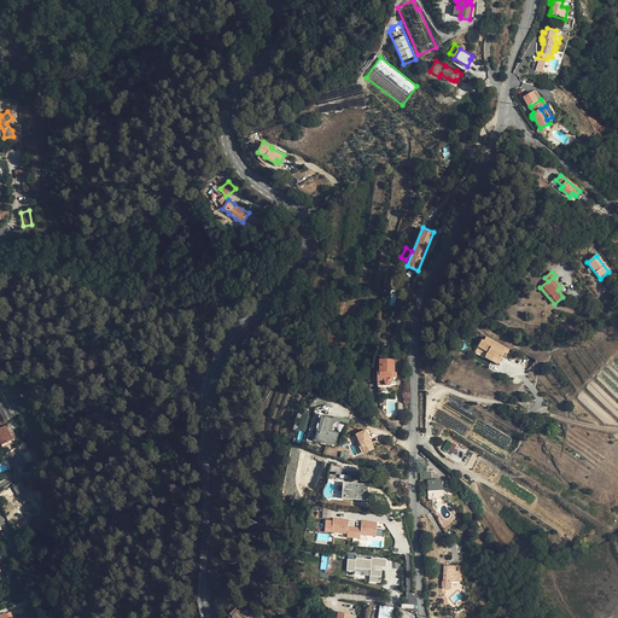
[(509,350),(487,337),(484,342),(482,340),(478,347),(488,351),(487,354),(485,357),(491,361),(494,357),(500,361),(503,354),(506,355),(509,350)]
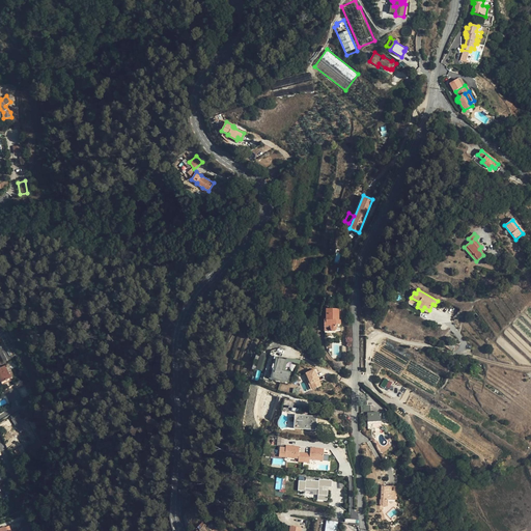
[(341,325),(340,310),(326,310),(326,320),(324,320),(324,331),(334,331),(336,330),(336,325),(341,325)]
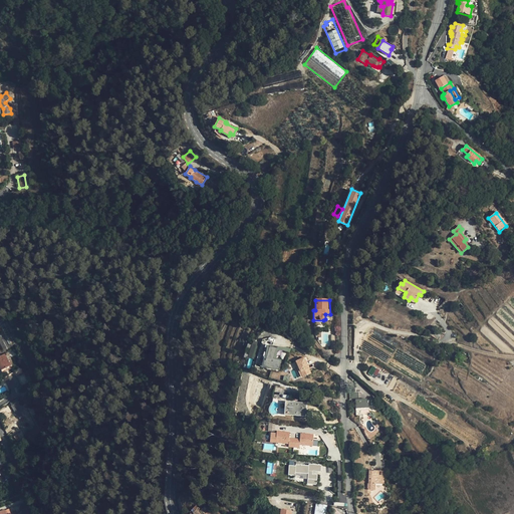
[(437,339),(441,333),(435,330),(432,335),(437,339)]
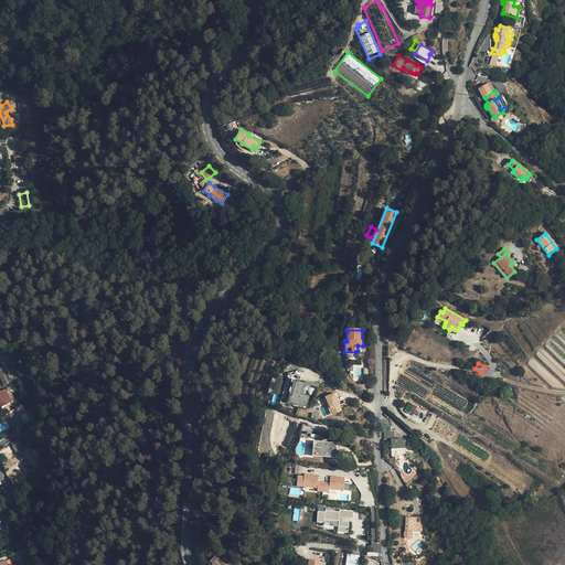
[(6,366),(0,368),(0,377),(3,385),(12,382),(6,366)]
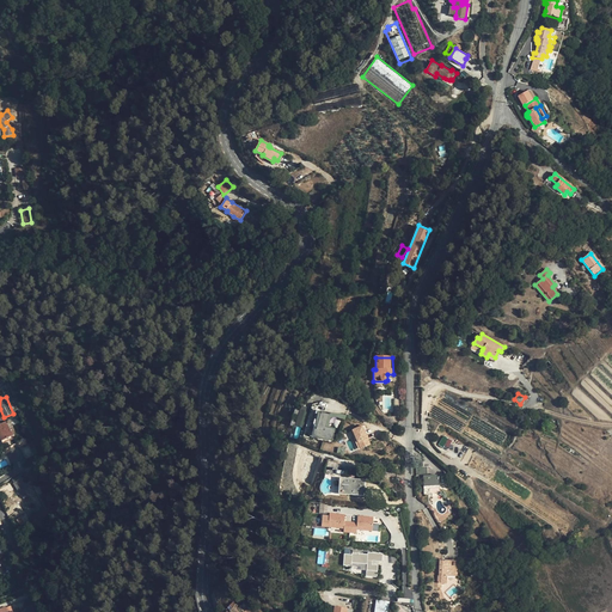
[(300,427),(306,408),(301,407),(295,426),(300,427)]
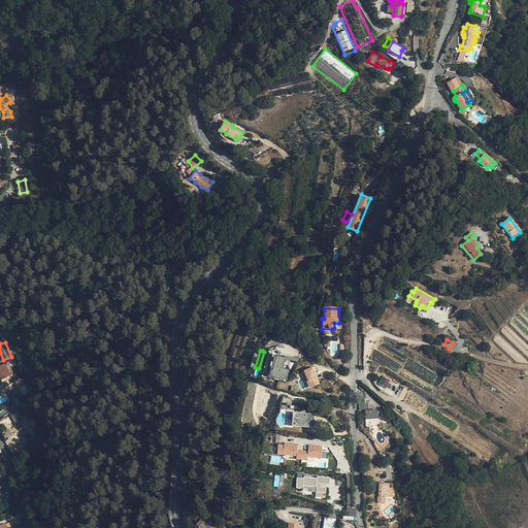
[(269,375),(286,381),(288,370),(281,369),(284,358),(276,356),(272,370),(271,370),(269,375)]
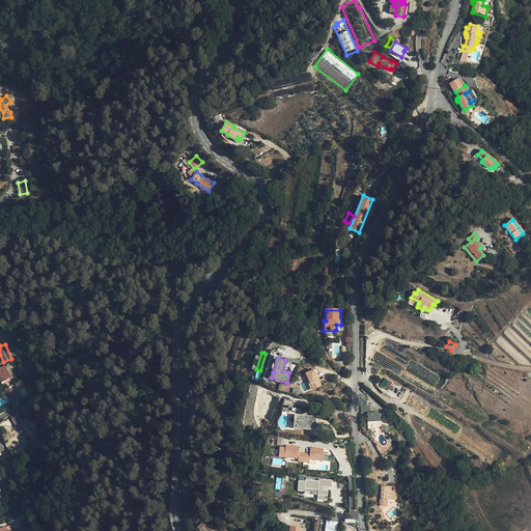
[(8,364),(0,368),(0,380),(1,382),(11,378),(14,375),(8,364)]
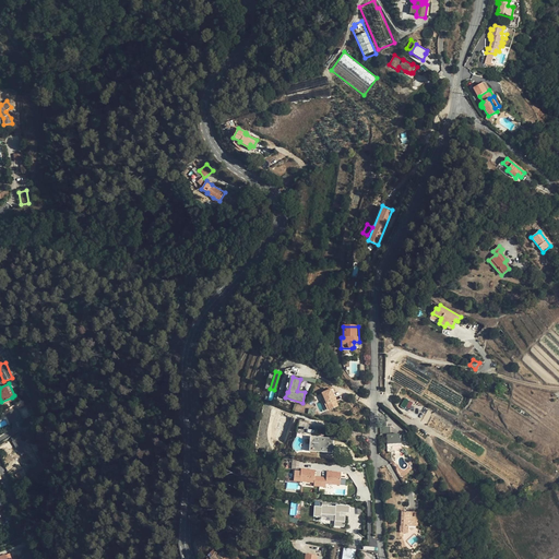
[(336,406),(329,390),(320,394),(328,409),(336,406)]
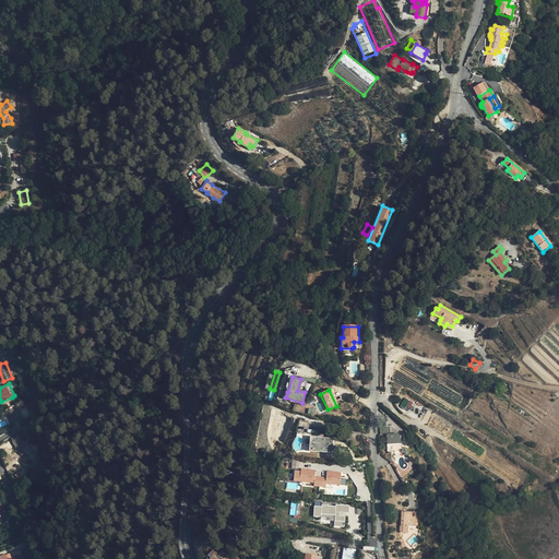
[(26,397),(15,403),(23,419),(34,414),(26,397)]
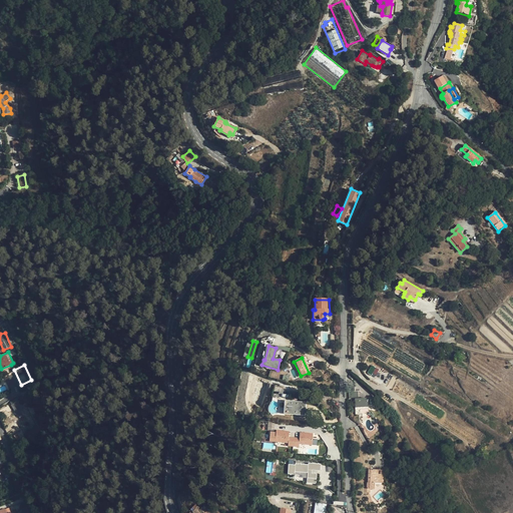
[(371,366),(368,372),(376,376),(379,369),(371,366)]
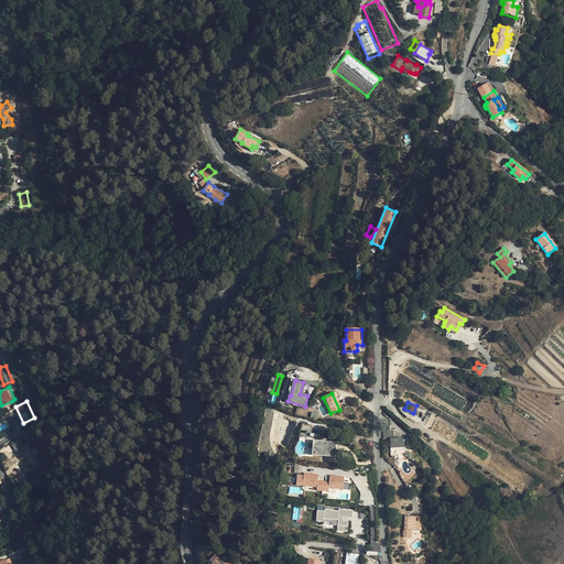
[(393,438),(393,431),(384,431),(384,438),(390,438),(390,448),(403,448),(403,440),(402,440),(402,437),(393,438)]
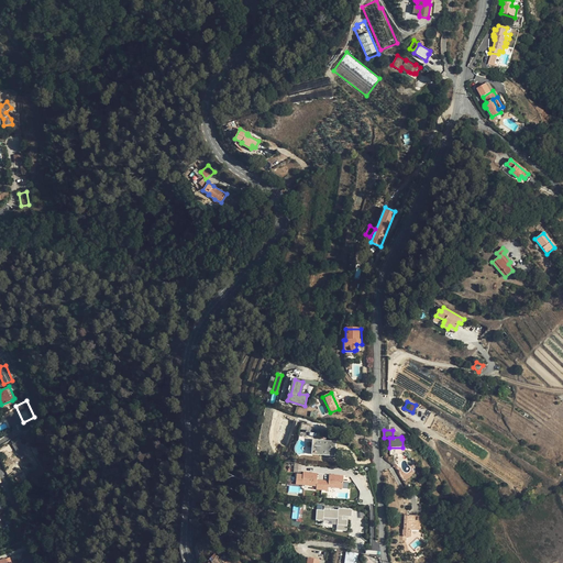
[(21,440),(12,444),(19,456),(20,455),(24,453),(25,453),(23,450),(25,448),(21,440)]
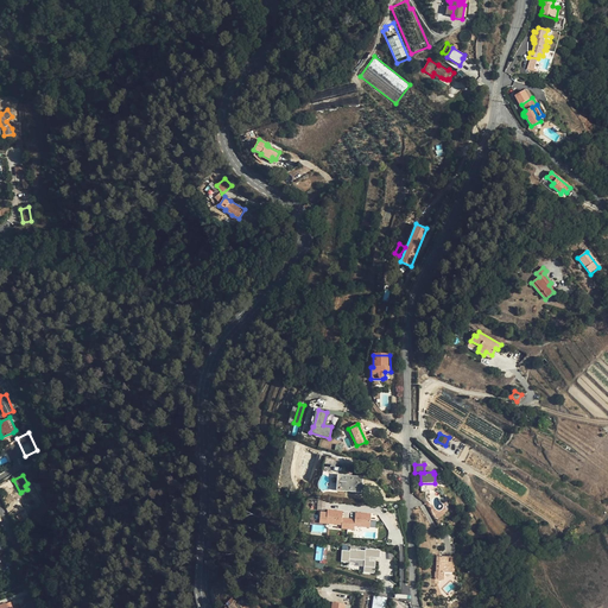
[(352,479),(340,477),(339,489),(350,491),(350,493),(361,493),(362,477),(352,476),(352,479)]
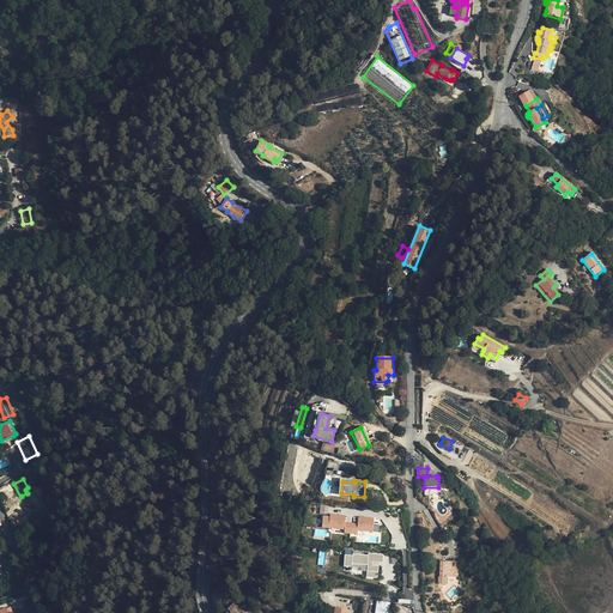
[(375,519),(359,517),(358,525),(346,523),(346,516),(331,515),(331,517),(323,517),(322,528),(345,529),(345,534),(358,534),(358,530),(374,532),(375,519)]
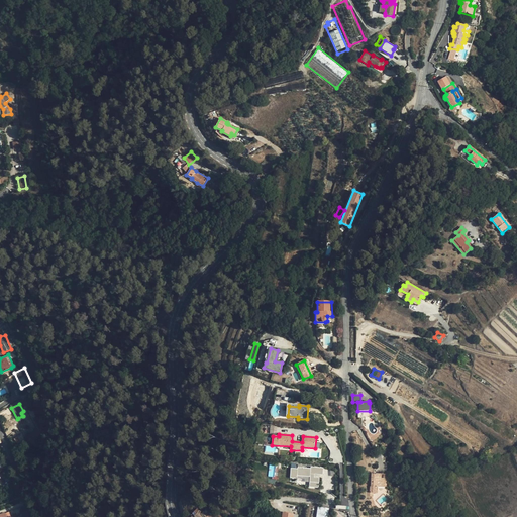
[(11,442),(14,445),(22,439),(20,435),(11,442)]
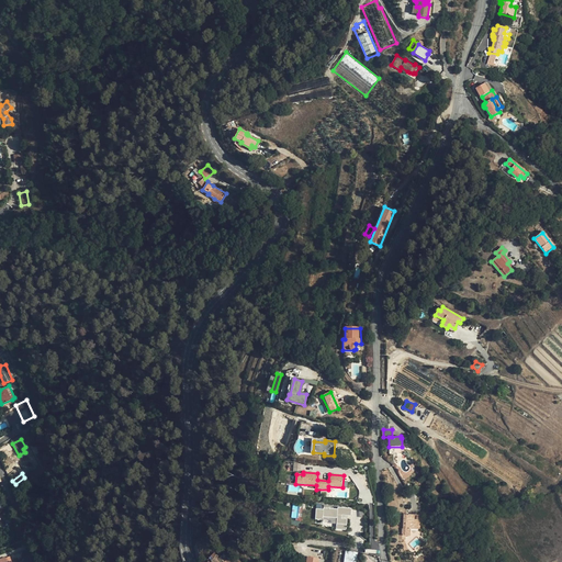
[(291,517),(298,518),(300,505),(293,504),(291,517)]
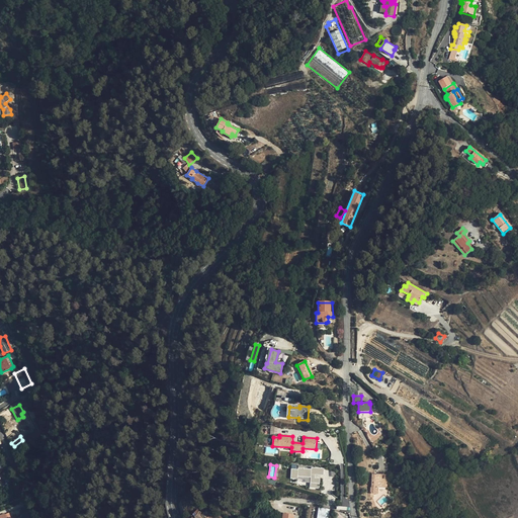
[(299,468),(299,470),(292,469),(291,479),(298,480),(298,477),(311,478),(311,484),(311,489),(320,489),(321,479),(315,479),(316,476),(324,477),(325,469),(313,468),(313,469),(299,468)]
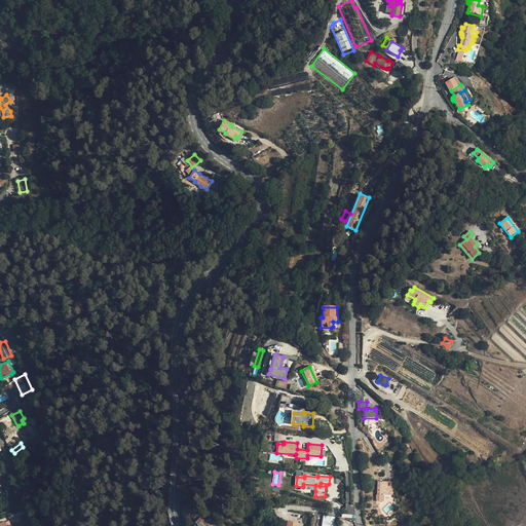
[(391,482),(378,482),(377,494),(374,494),(374,504),(379,505),(379,501),(383,501),(383,495),(391,495),(391,482)]
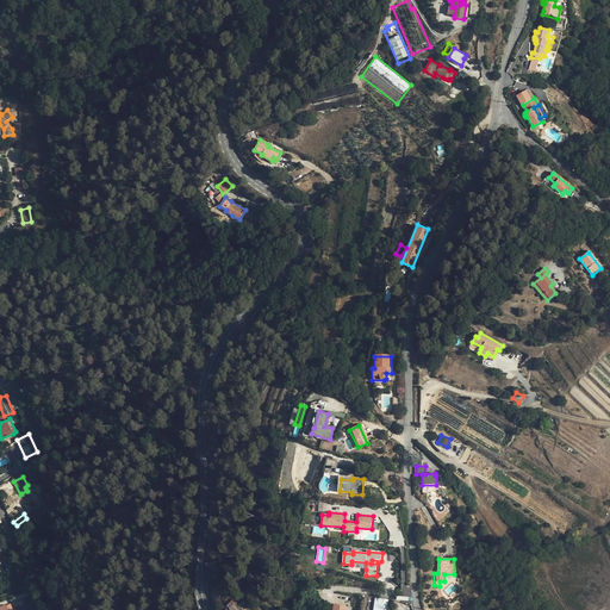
[(375,597),(372,609),(386,609),(388,599),(375,597)]
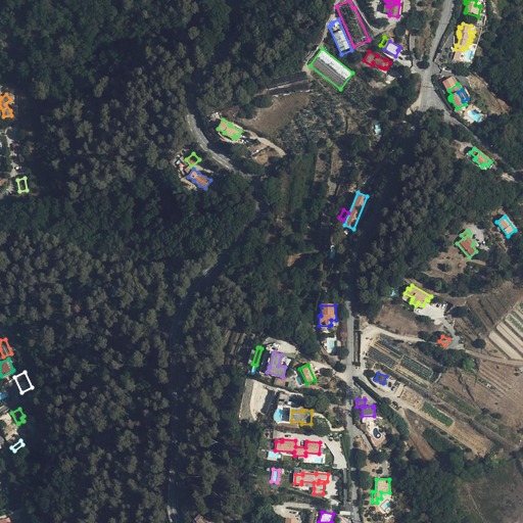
[(196,522),(197,522),(206,522),(205,522),(210,517),(207,514),(203,518),(200,514),(194,519),(197,522),(196,522)]
